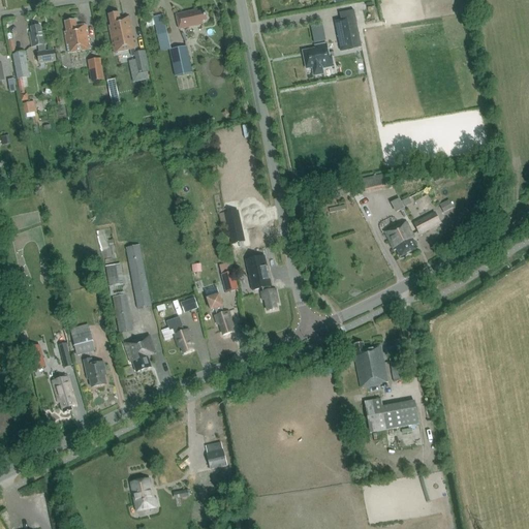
[(201,21),(207,20),(205,11),(197,12),(196,10),(176,14),(179,29),(201,24),(201,21)]
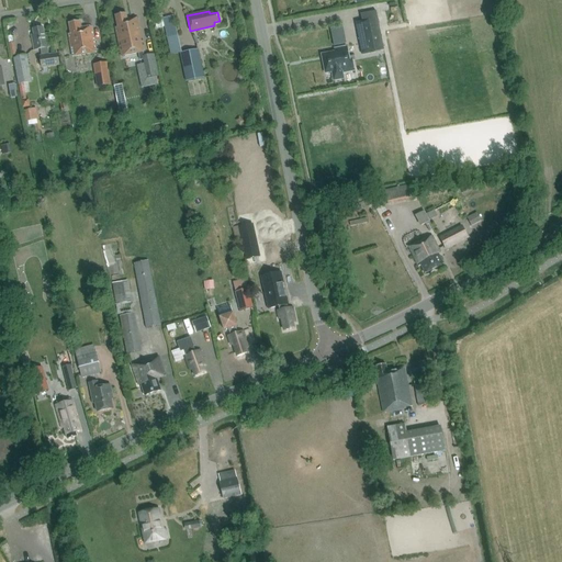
[(361,14),(363,22),(356,23),(362,55),(384,52),(377,12),(361,14)]
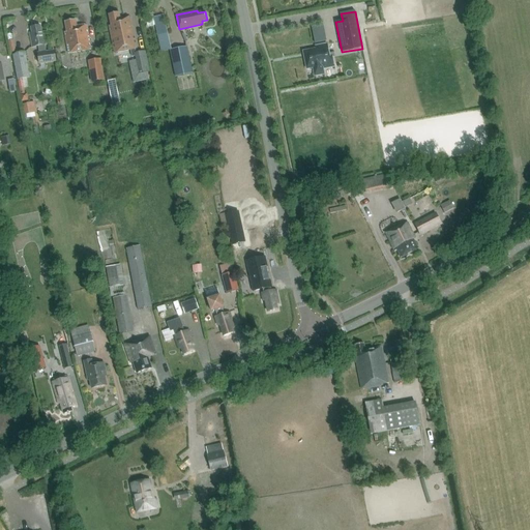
[(109,26),(115,54),(130,50),(131,57),(136,57),(139,75),(149,72),(145,51),(136,53),(135,49),(137,49),(130,18),(120,20),(118,12),(109,15),(111,26),(109,26)]
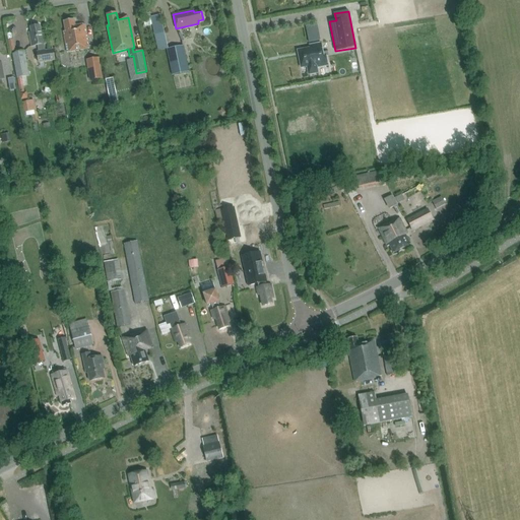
[(160,15),(150,17),(151,20),(154,36),(158,35),(165,33),(160,15)]
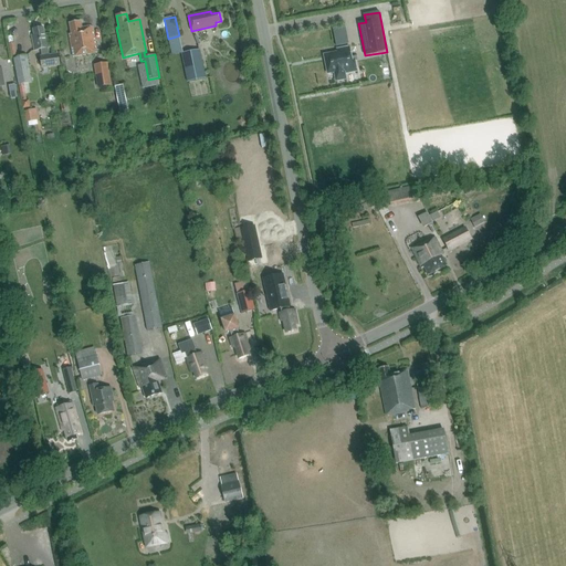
[(97,53),(93,27),(82,29),(80,21),(70,23),(71,33),(69,34),(73,56),(97,53)]
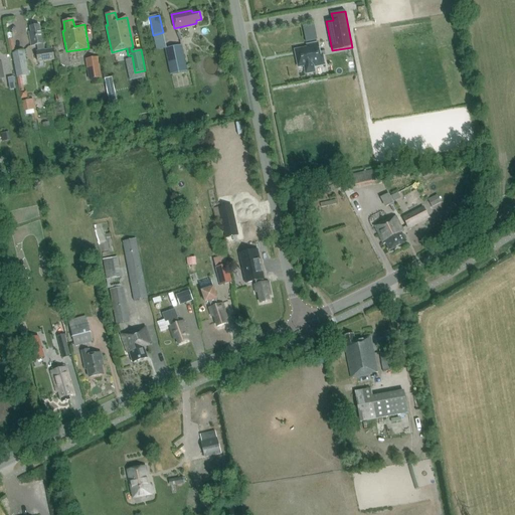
[(41,32),(40,25),(29,27),(30,31),(28,32),(30,46),(37,45),(37,51),(36,51),(38,63),(54,60),(53,48),(44,49),(43,44),(45,43),(43,31),(41,32)]
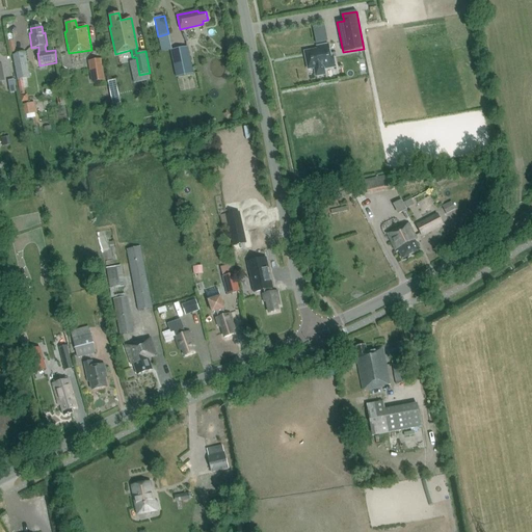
[(316,47),(317,50),(304,53),(309,70),(314,69),(316,77),(325,75),(324,70),(336,68),(334,58),(331,58),(328,45),(316,47)]
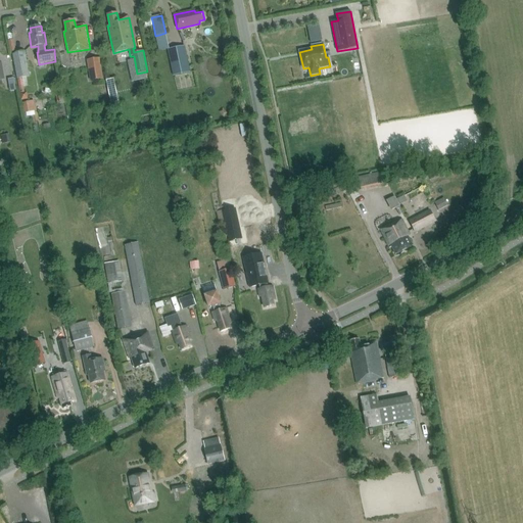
[(184,47),(168,51),(173,76),(189,73),(184,47)]
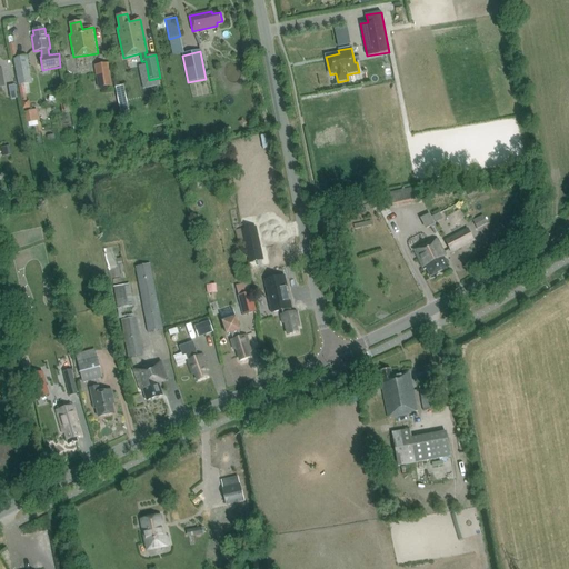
[(28,57),(15,59),(20,85),(33,82),(28,57)]
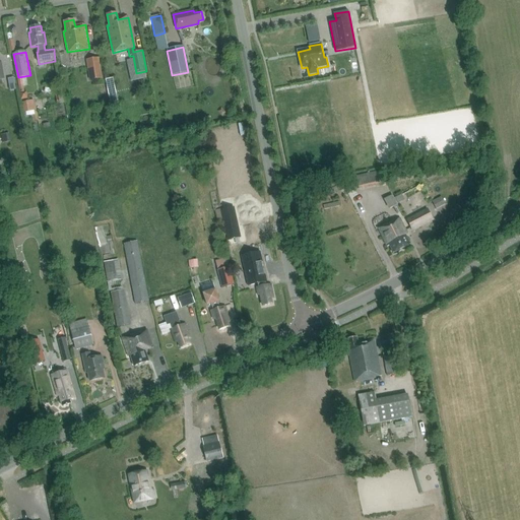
[(99,58),(86,60),(89,80),(102,78),(99,58)]
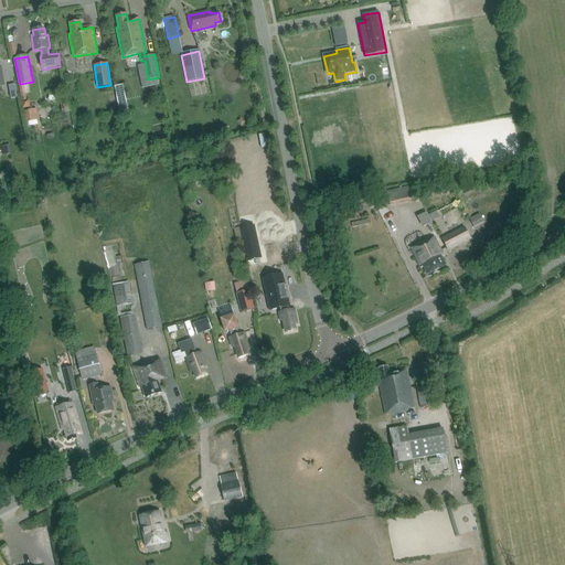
[(125,84),(116,85),(119,112),(128,110),(125,84)]
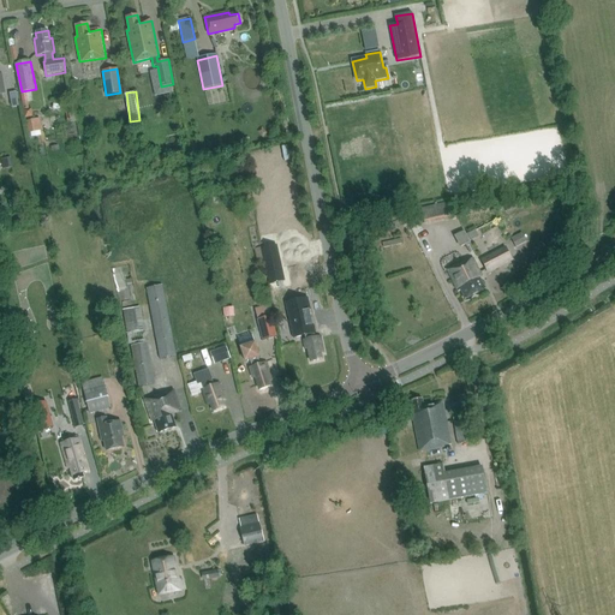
[(31,108),(23,111),(25,119),(34,117),(31,108)]
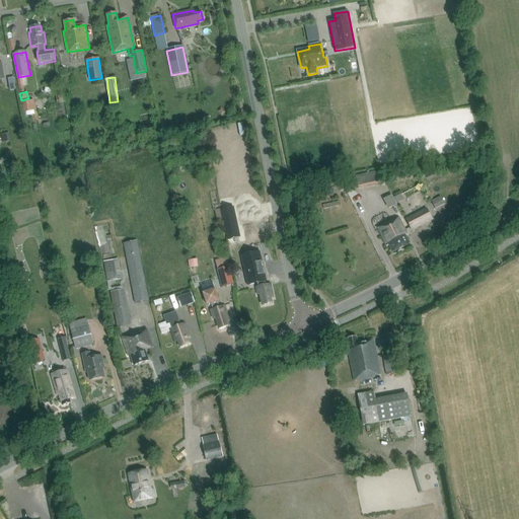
[(34,106),(33,100),(23,101),(25,113),(36,110),(35,105),(34,106)]
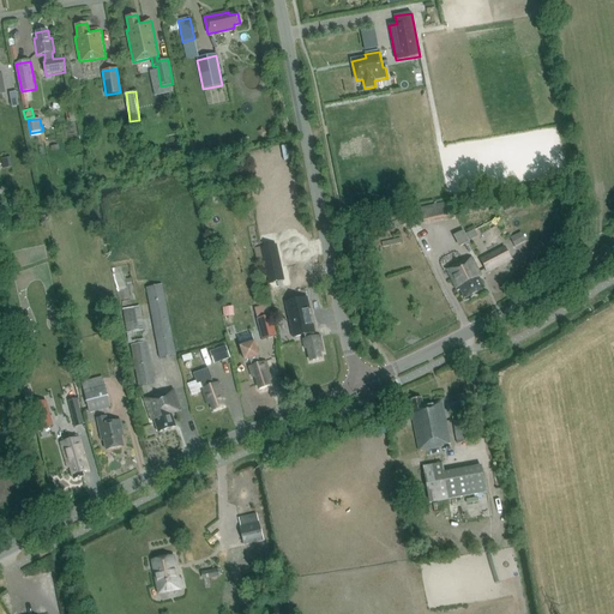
[(12,168),(11,157),(1,160),(2,169),(12,168)]
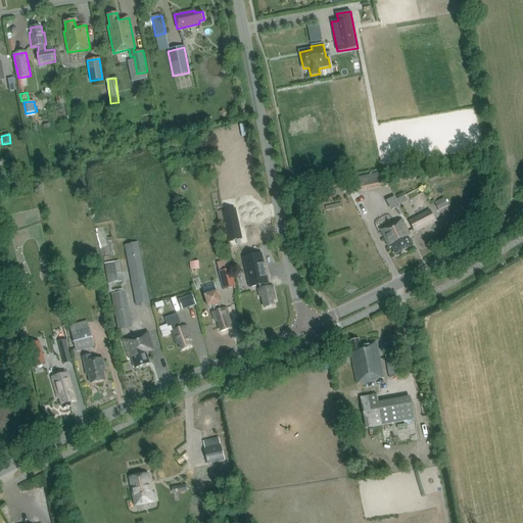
[(399,170),(393,171),(396,183),(402,182),(399,170)]
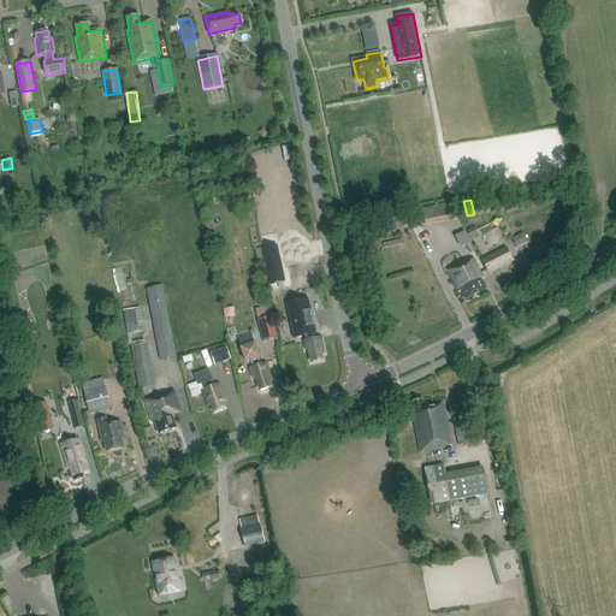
[(450,203),(424,209),(427,223),(439,220),(439,223),(454,220),(460,218),(457,209),(451,211),(450,203)]
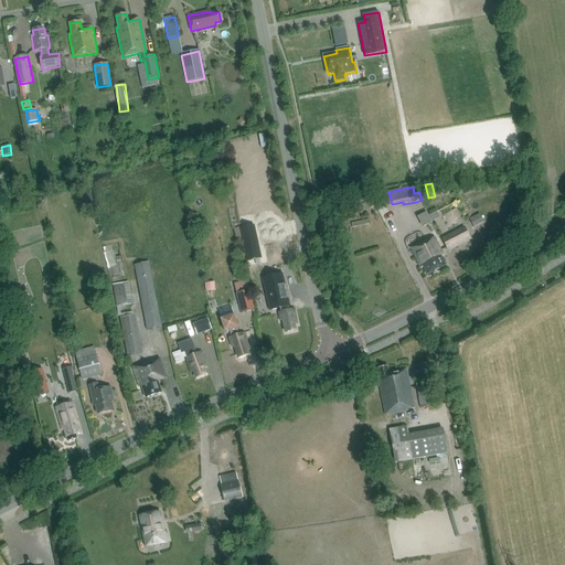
[(419,216),(423,225),(441,219),(437,210),(419,216)]
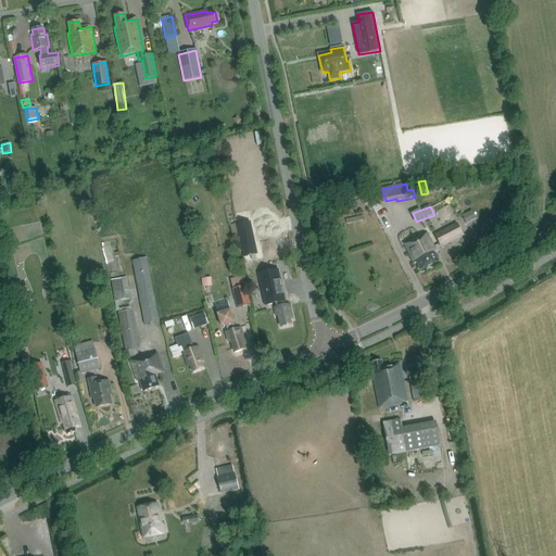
[(476,218),(472,211),(463,215),(466,224),(476,218)]
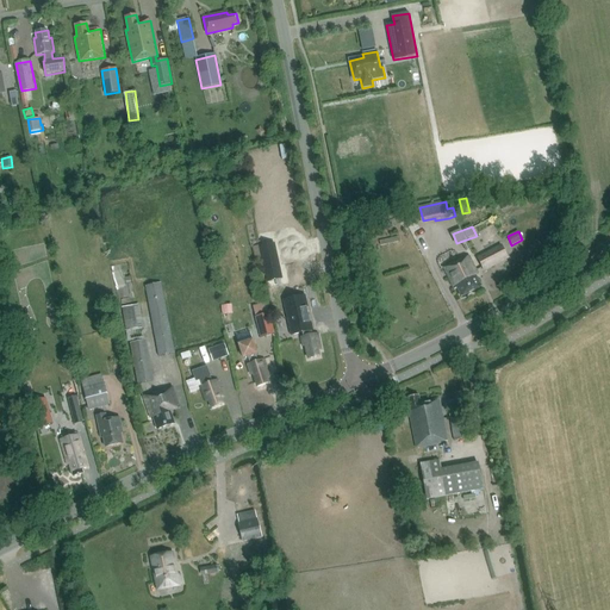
[(479,260),(485,272),(509,260),(503,248),(479,260)]
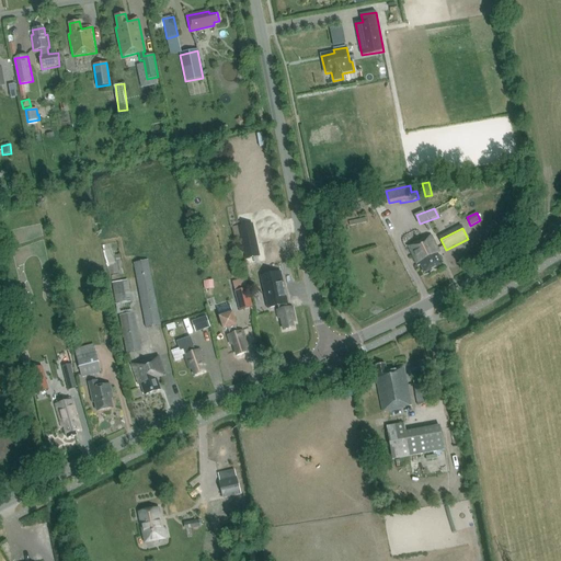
[(253,230),(240,233),(244,253),(258,250),(253,230)]
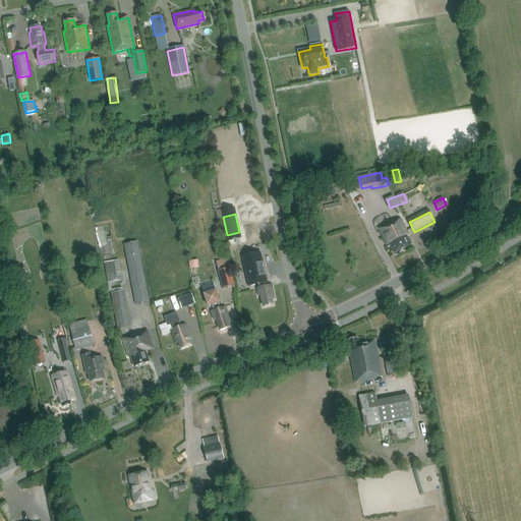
[(394,223),(380,229),(389,248),(391,247),(395,255),(412,246),(407,236),(409,236),(402,220),(395,224),(394,223)]
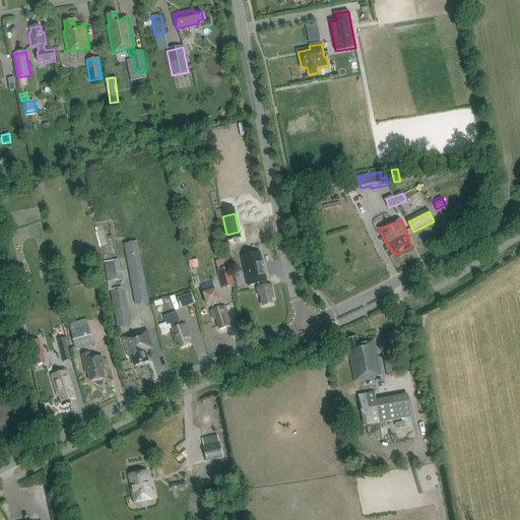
[(148,301),(136,241),(122,244),(134,304),(148,301)]
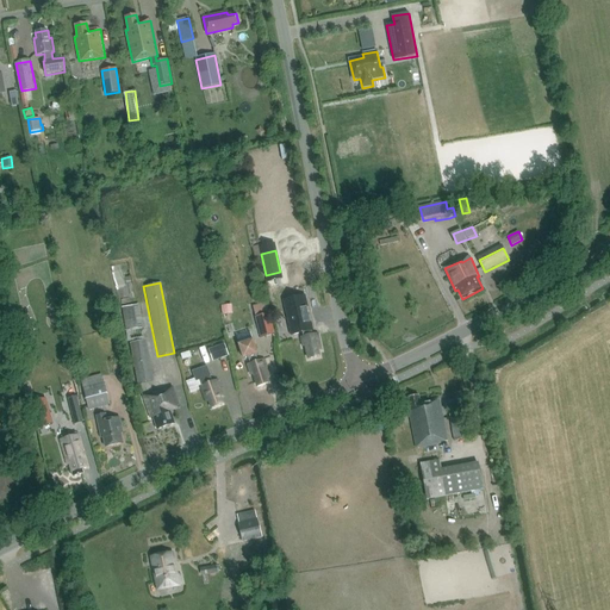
[(305,303),(286,307),(292,335),(303,332),(303,337),(300,337),(303,347),(305,346),(309,359),(319,356),(318,352),(321,350),(317,334),(312,335),(305,303)]
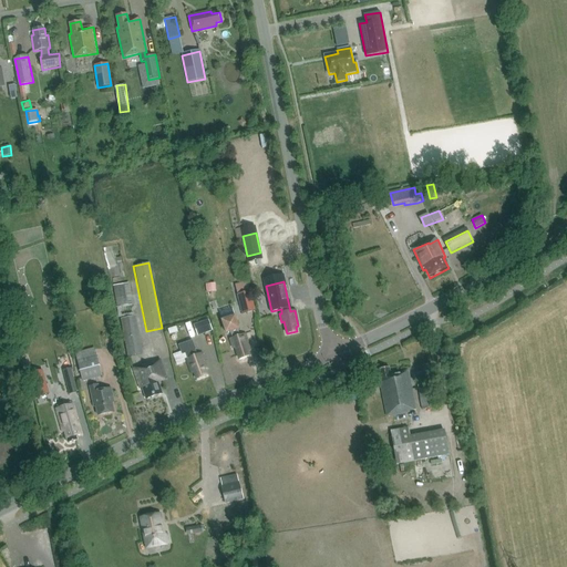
[(216,292),(215,282),(206,284),(207,294),(216,292)]
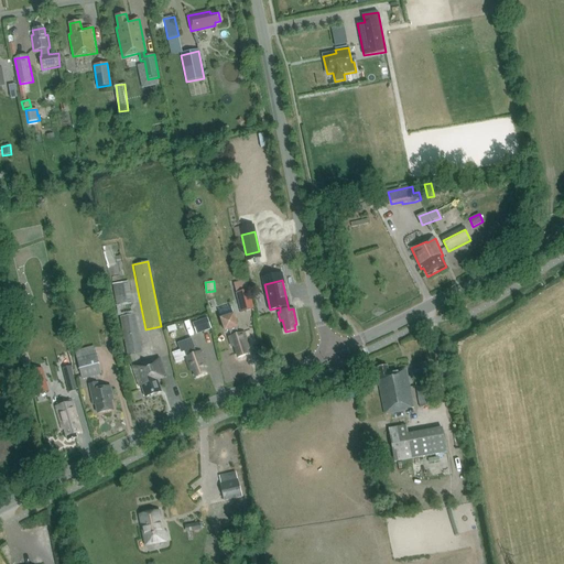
[(235,292),(239,312),(252,308),(247,289),(235,292)]
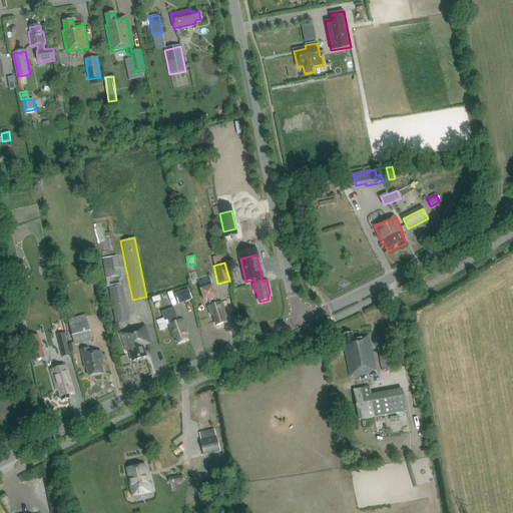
[(209,280),(199,283),(201,290),(199,290),(203,302),(207,300),(209,306),(207,306),(210,315),(212,314),(216,325),(225,322),(223,317),(225,317),(220,302),(215,304),(213,298),(215,298),(211,286),(209,280)]
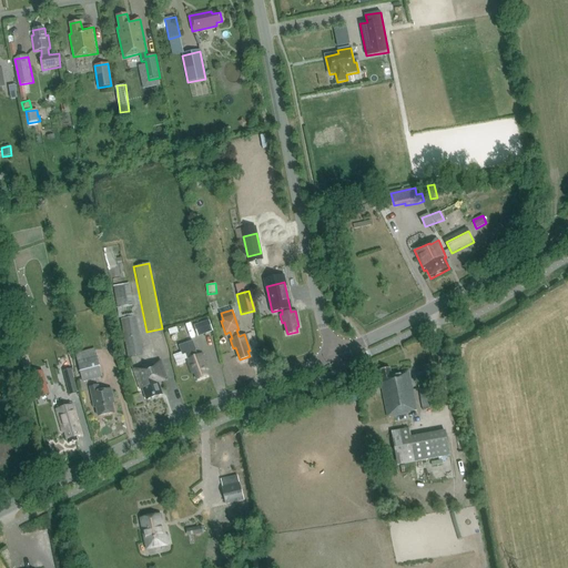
[(142,355),(134,315),(119,318),(127,358),(142,355)]
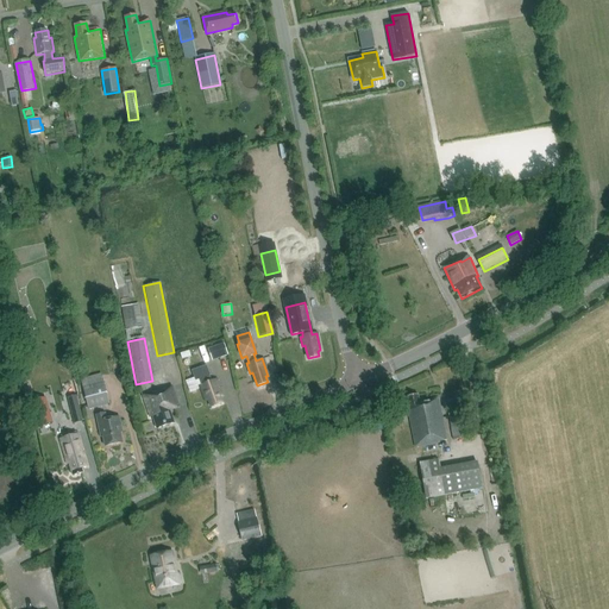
[(208,349),(212,358),(227,352),(224,343),(208,349)]
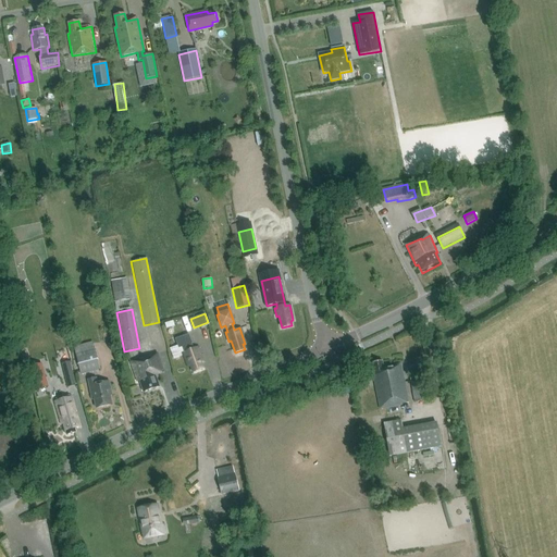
[(193,344),(189,334),(175,338),(178,348),(182,347),(184,353),(183,353),(188,367),(192,366),(194,372),(202,369),(200,363),(203,362),(198,347),(193,349),(190,344),(193,344)]
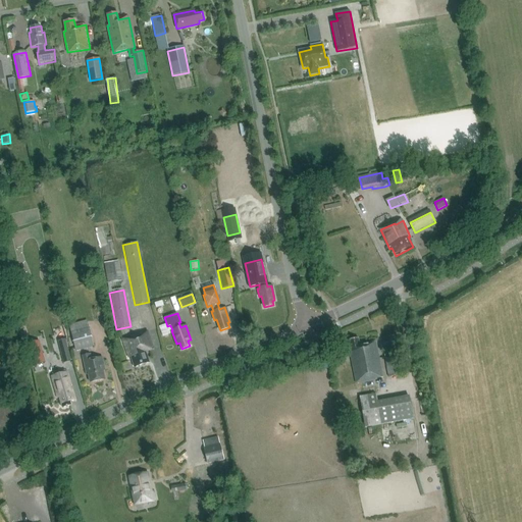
[(93,346),(88,327),(70,332),(75,351),(93,346)]
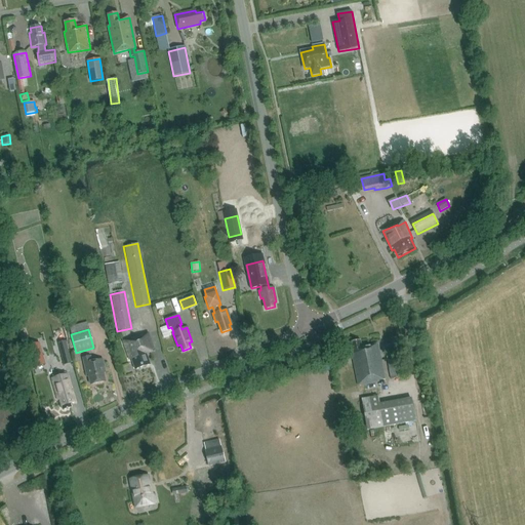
[(131,359),(135,369),(150,364),(147,354),(154,351),(148,332),(126,339),(125,338),(122,339),(129,359),(131,359)]
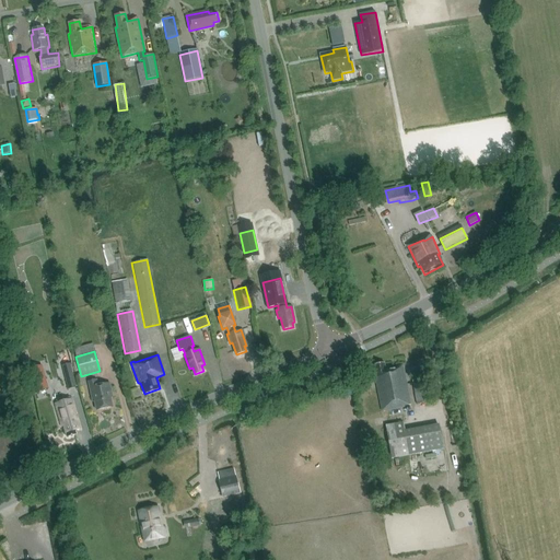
[(77,387),(70,363),(61,366),(68,389),(77,387)]
